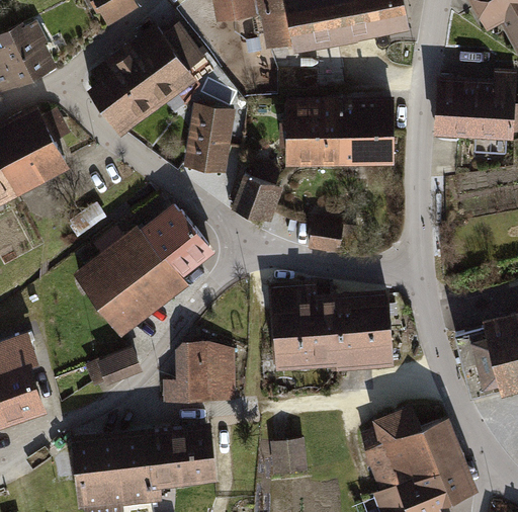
[(142,11),(134,0),(82,0),(91,14),(94,12),(99,19),(102,17),(111,30),(142,11)]
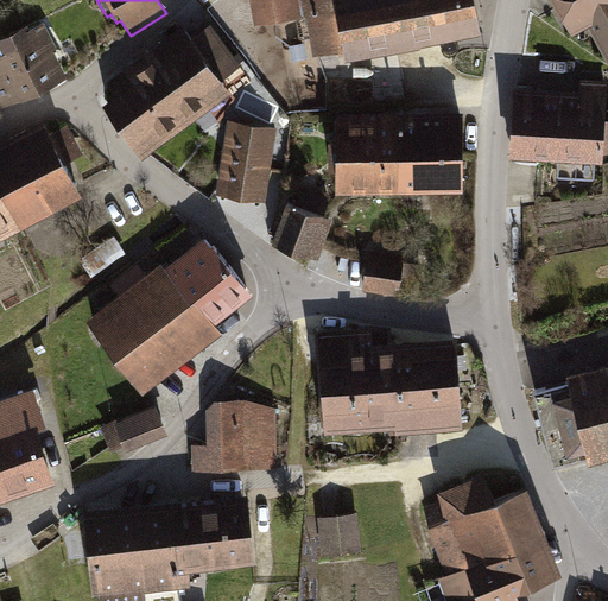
[(248,0),(254,27),(305,19),(312,58),(342,51),(343,62),(476,35),(472,0),(248,0)]
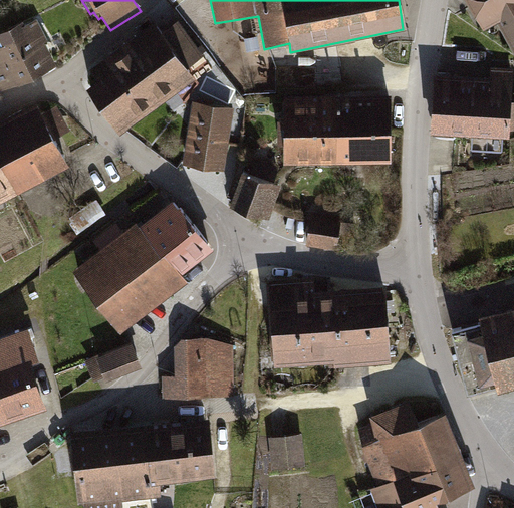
[(513,0),(466,0),(483,31),(496,23),(513,55),(513,0)]
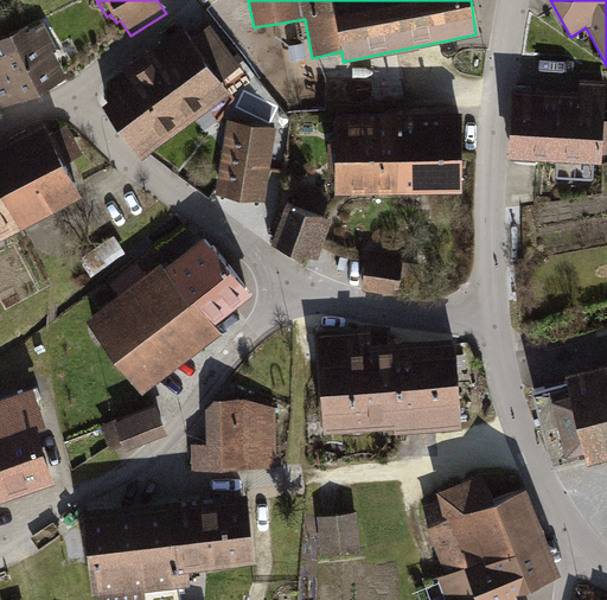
[(190,38),(179,25),(104,81),(113,91),(97,103),(140,160),(230,93),(221,80),(238,68),(210,26),(190,38)]
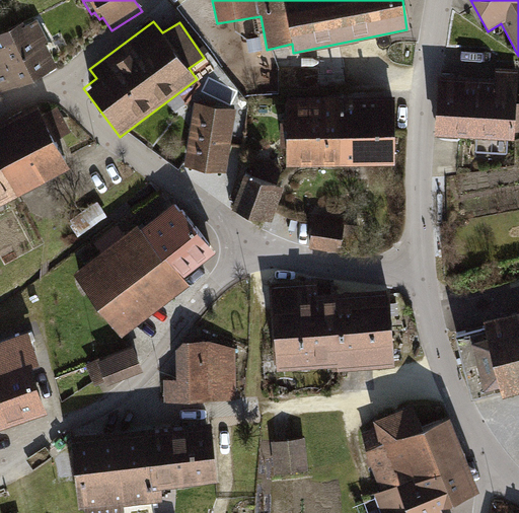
[(0,98),(57,71),(46,49),(49,47),(39,25),(27,30),(25,26),(0,39),(0,47),(2,52),(0,53),(0,98)]
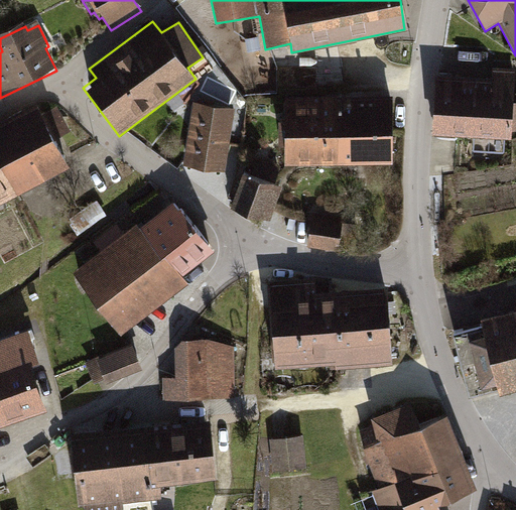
[(431,135),(511,140),(511,133),(515,133),(515,105),(512,105),(514,73),(494,71),(493,81),(434,77),(431,135)]
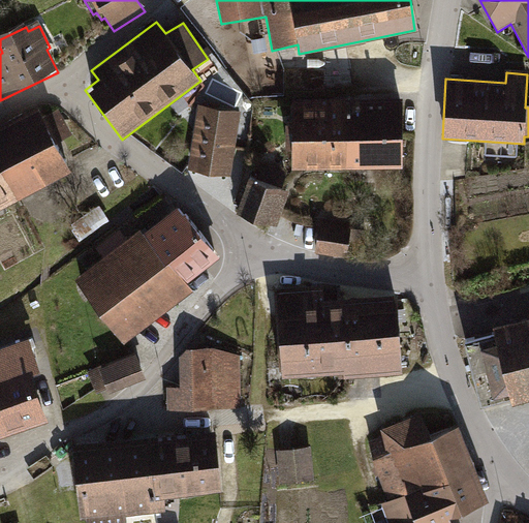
[(291,168),(402,168),(402,99),(290,99),(291,168)]
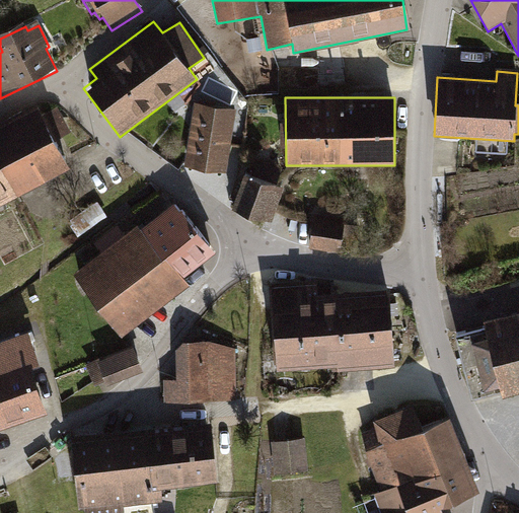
[(235,113),(195,105),(183,168),(224,175),(235,113)]
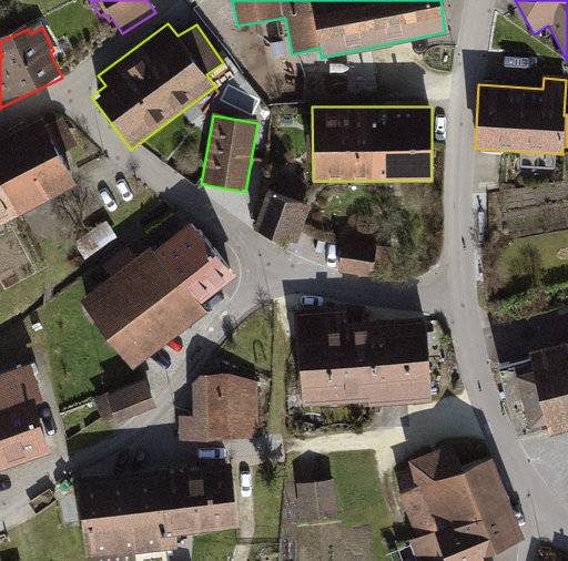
[(0,232),(79,191),(62,160),(48,132),(42,121),(0,142),(0,232)]
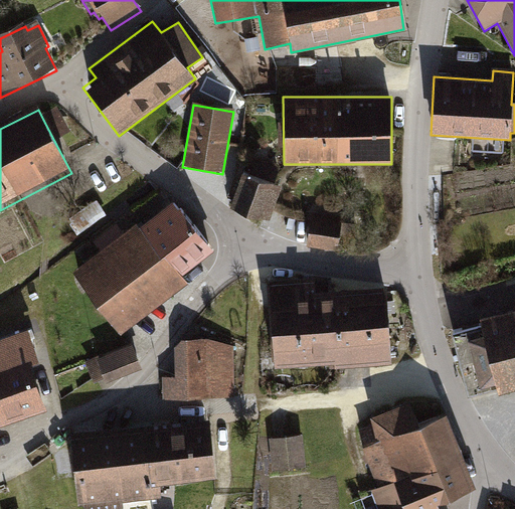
[(58,112),(43,120),(56,145),(71,136),(58,112)]
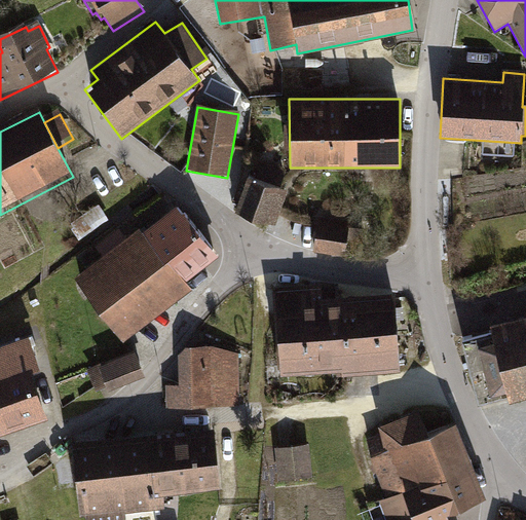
[(234,211),(274,225),(287,190),(279,187),(285,173),(260,163),(255,178),(248,175),(234,211)]
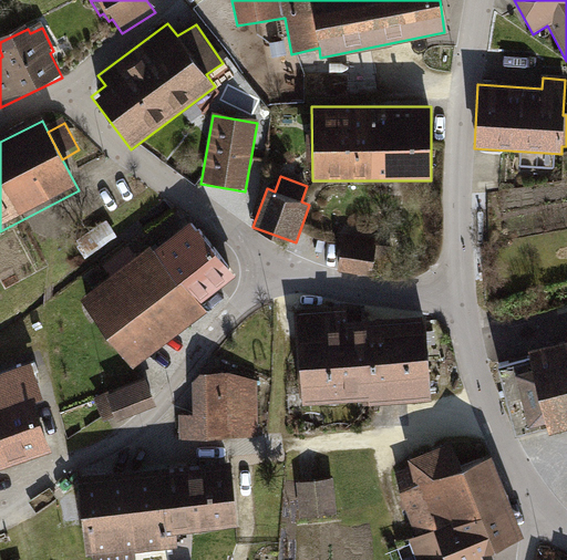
[(197,303),(234,276),(195,227),(194,228),(188,220),(151,249),(147,245),(133,256),(127,249),(101,269),(107,277),(79,299),(132,367),(204,312),(197,303)]
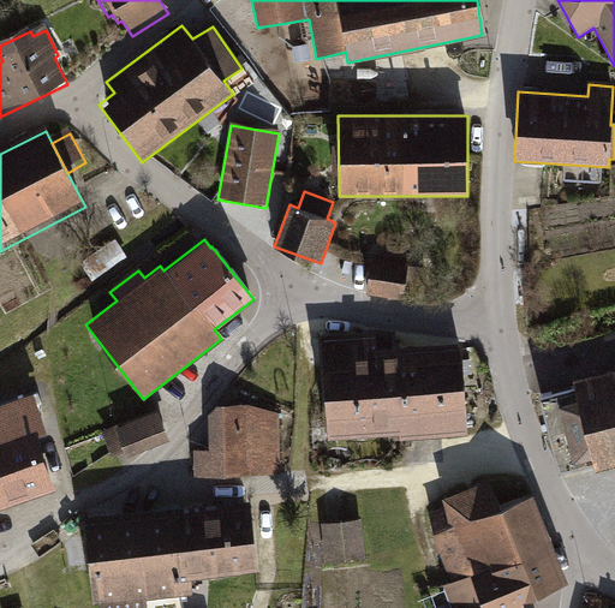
[(365,297),(401,303),(402,298),(423,302),(428,272),(407,268),(408,263),(371,257),(365,297)]
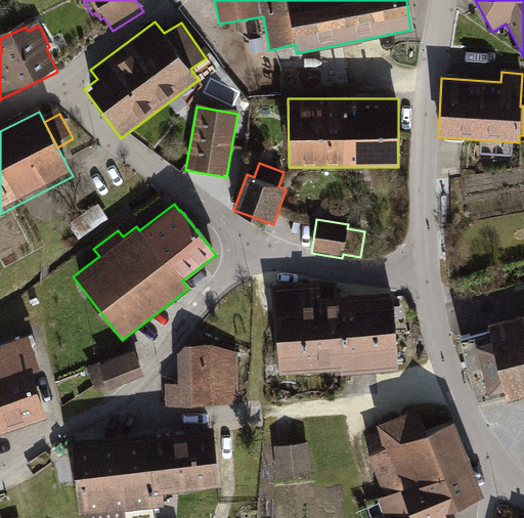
[(338,378),(399,374),(394,292),(320,297),(319,284),(272,288),(274,310),(272,311),(277,377),(338,373),(338,378)]
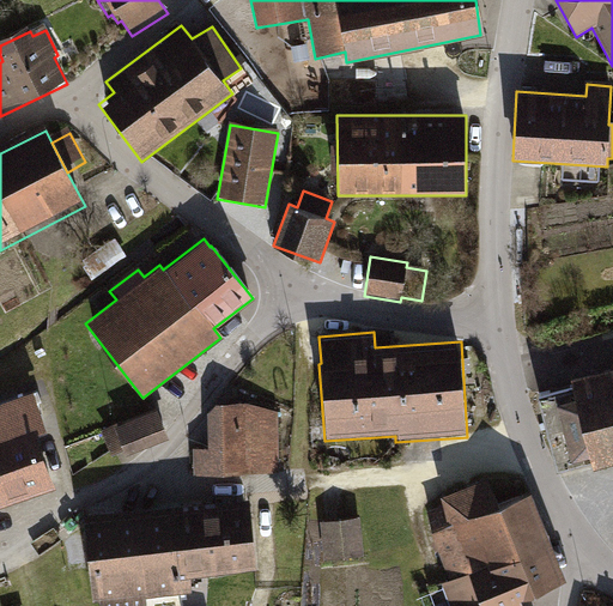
[(612,464),(612,368),(571,379),(574,388),(538,397),(557,471),(590,462),(593,470),(612,464)]
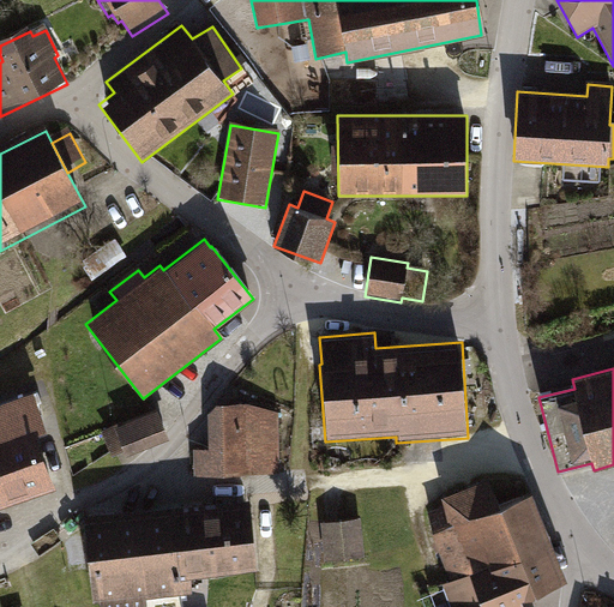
[(0,508),(58,488),(38,432),(48,427),(34,390),(0,402),(0,508)]
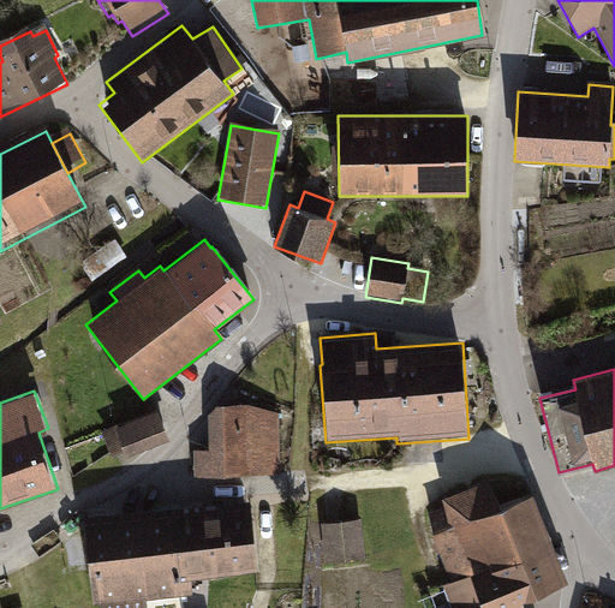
[(193,480),(280,478),(278,417),(245,406),(215,406),(206,417),(208,452),(192,453),(193,480)]
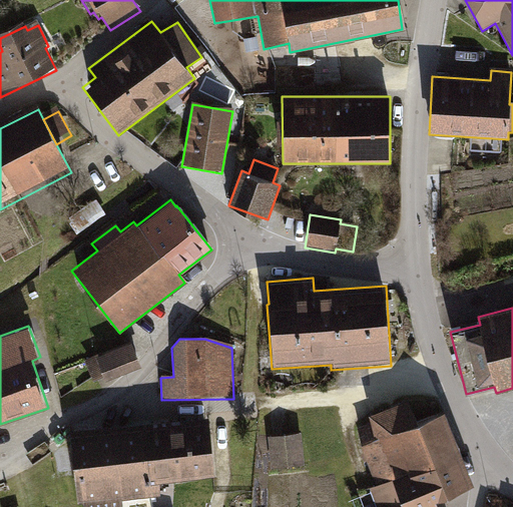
[(103,382),(139,368),(130,344),(84,363),(92,383),(102,379),(103,382)]
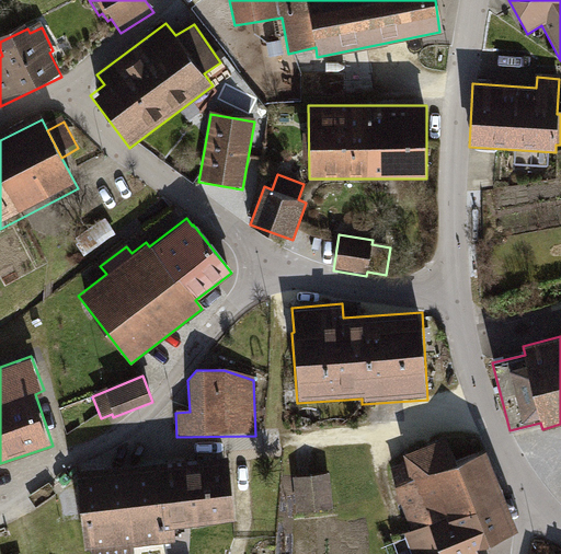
[(477,553),(474,547),(518,532),(485,451),(455,460),(445,438),(402,454),(404,465),(390,470),(393,488),(411,532),(403,535),(410,553),(477,553)]
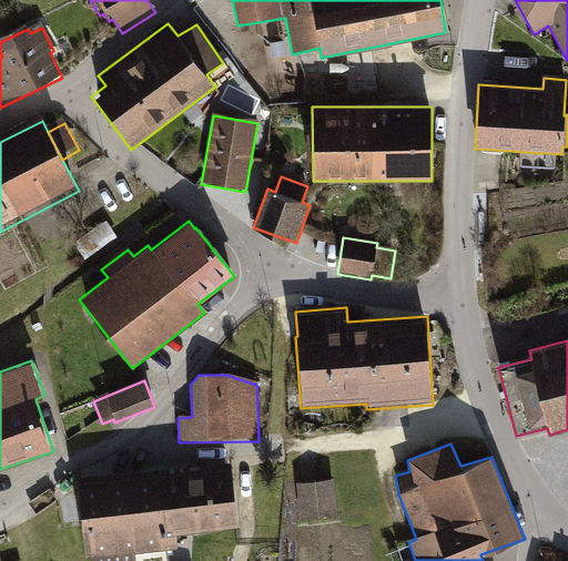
[(175,536),(236,528),(230,463),(75,477),(84,559),(91,559),(91,560),(134,560),(134,556),(178,552),(175,536)]
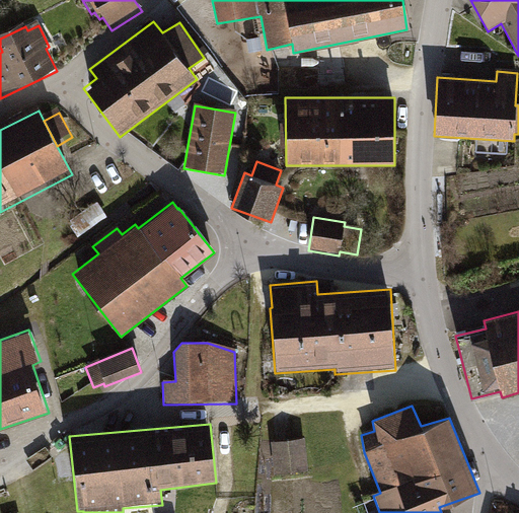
[(305,441),(271,444),(274,478),(308,473),(305,441)]
